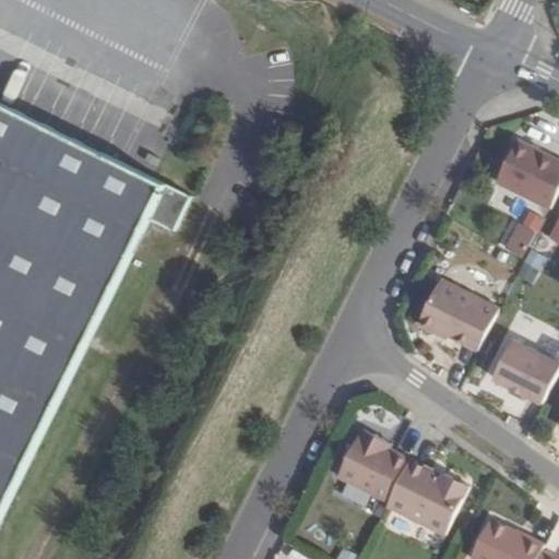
[(0,100),(0,526),(153,219),(177,233),(194,197),(0,100)]
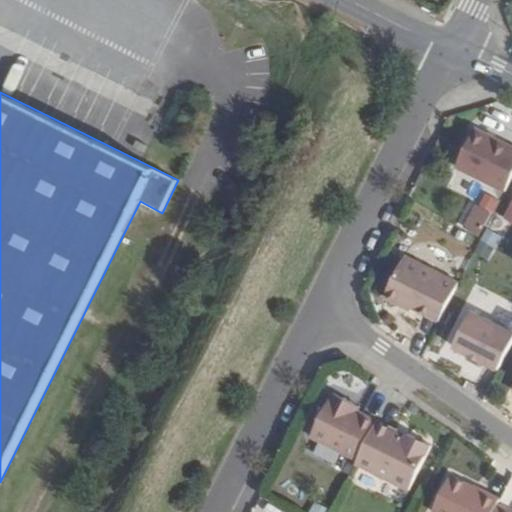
[(511,146),(476,128),(457,167),(506,191),(511,178),(511,146)]
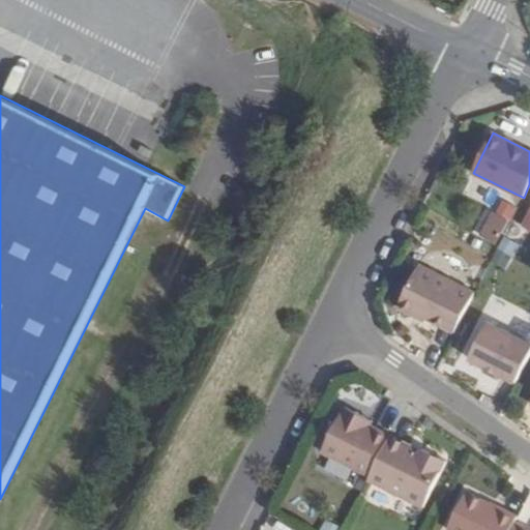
[(481,235),(498,244),(510,219),(494,211),(481,235)]
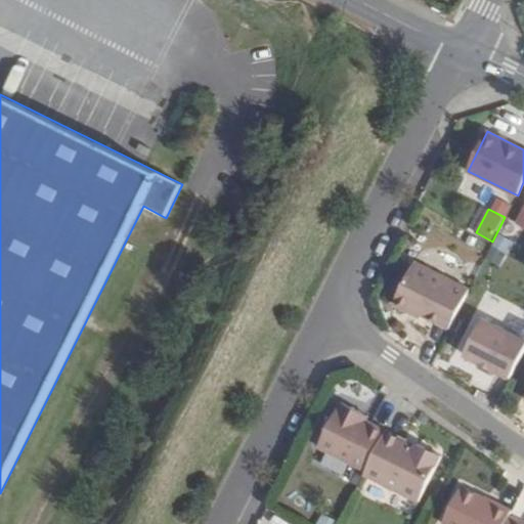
[(413,266),(394,304),(407,311),(412,310),(450,329),(471,290),(456,282),(454,286),(436,276),(435,271),(422,265),(417,266),(413,266)]
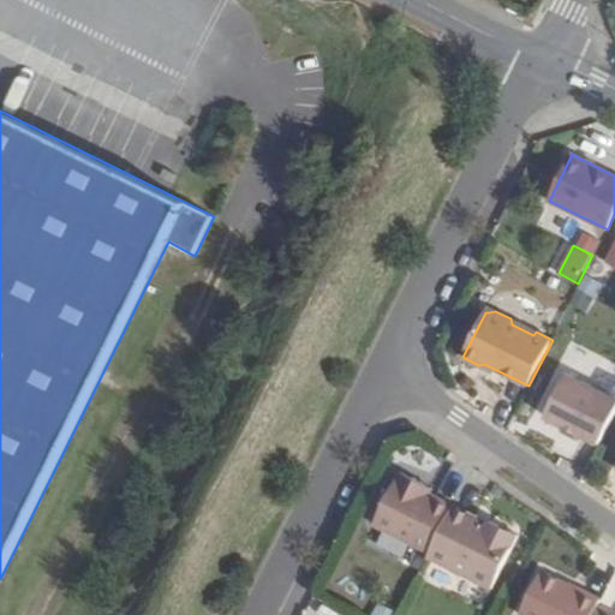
[(614,396),(568,374),(545,417),(563,427),(583,435),(599,445),(614,413),(614,396)]
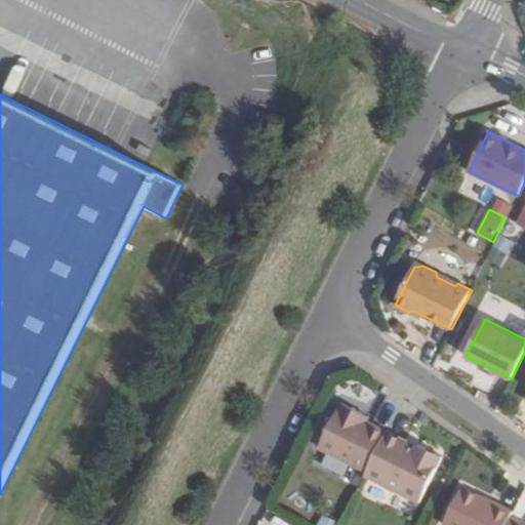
[(481,364),(479,368),(495,376),(497,371),(481,364)]
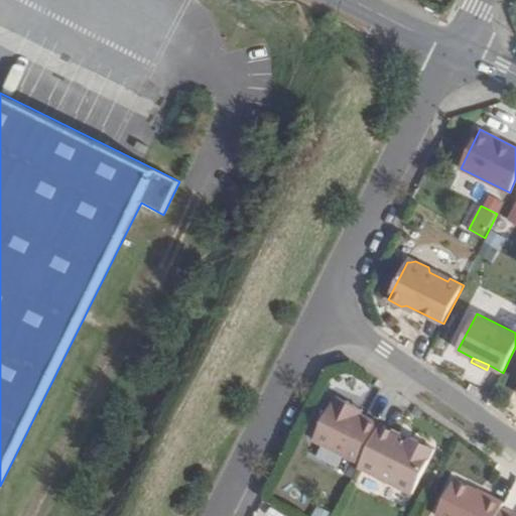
[(337,396),(314,440),(361,464),(381,424),(361,414),(351,409),(353,404),(337,396)]
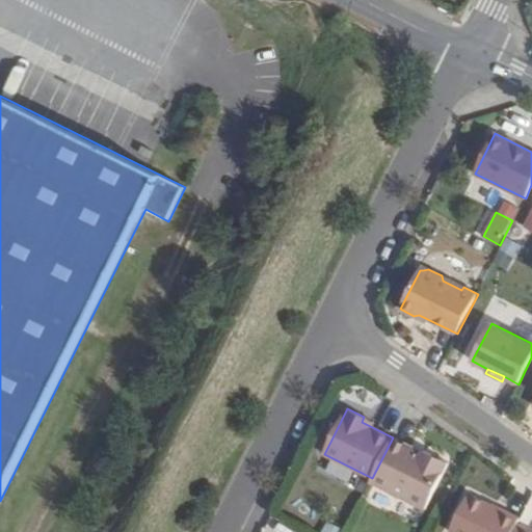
[(364,417),(362,422),(372,427),(374,422),(364,417)]
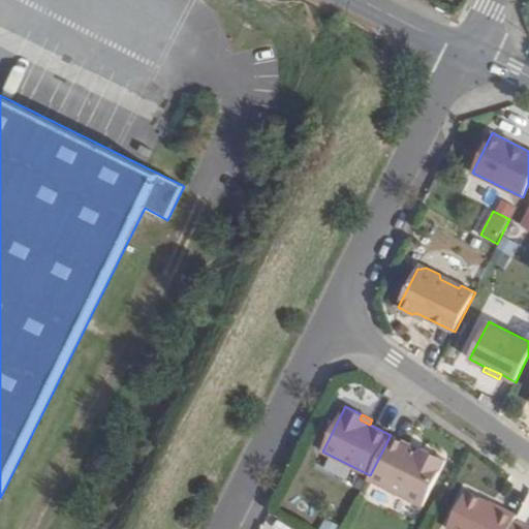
[(408,444),(391,435),(370,475),(369,479),(424,506),(446,461),(423,448),(422,450),(418,455),(406,448),(408,444)]
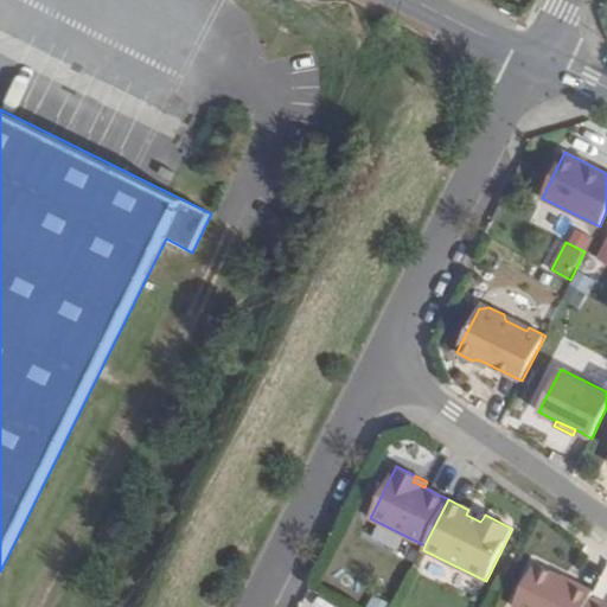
[(468,510),(466,515),(480,522),(484,517),(468,510)]
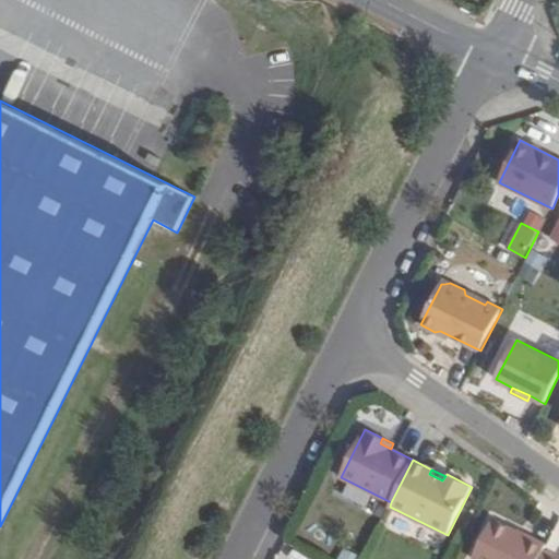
[(492,520),(473,558),(539,558),(544,551),(546,546),(492,520)]
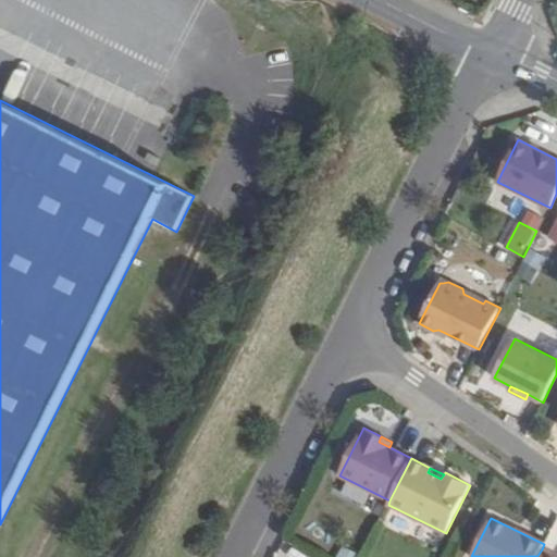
[(337,556),(357,556),(360,551),(344,544),(337,556)]
